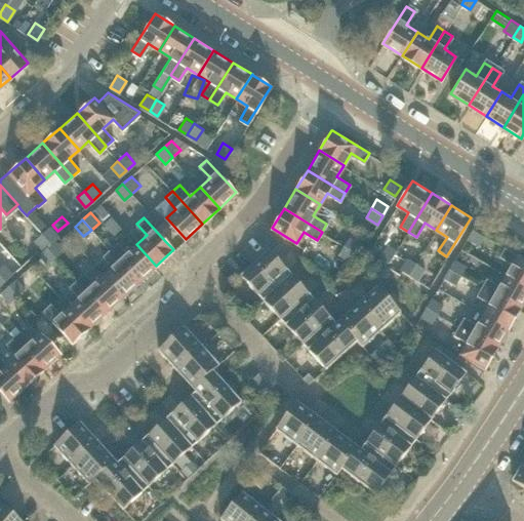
[(45,231),(42,233),(51,242),(54,240),(58,236),(49,227),(47,228),(45,231)]
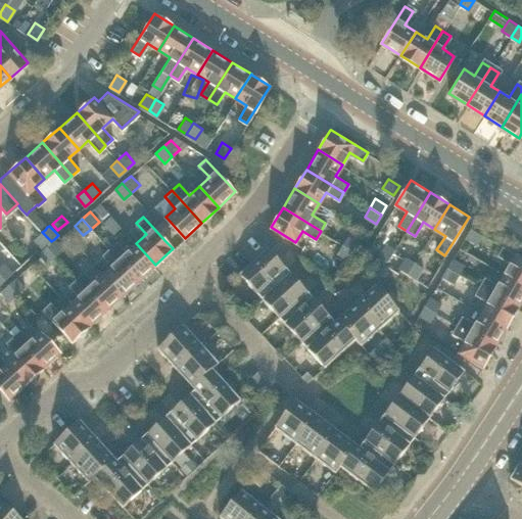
[(476,243),(482,234),(471,227),(465,236),(476,243)]
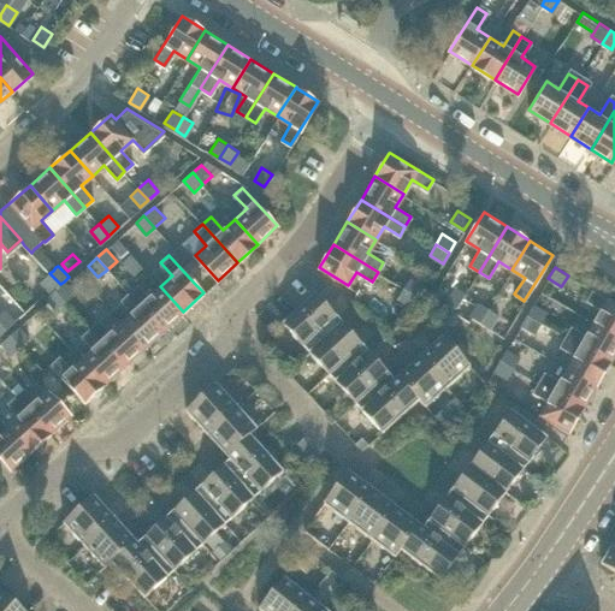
[(43,279),(40,282),(51,294),(54,290),(60,284),(49,273),(43,279)]
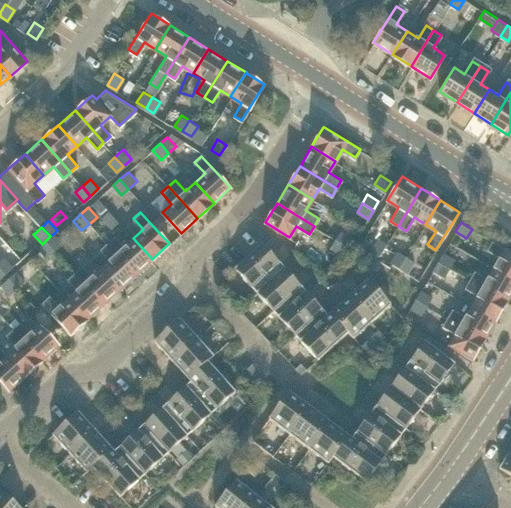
[(335,238),(346,245),(351,236),(340,230),(335,238)]
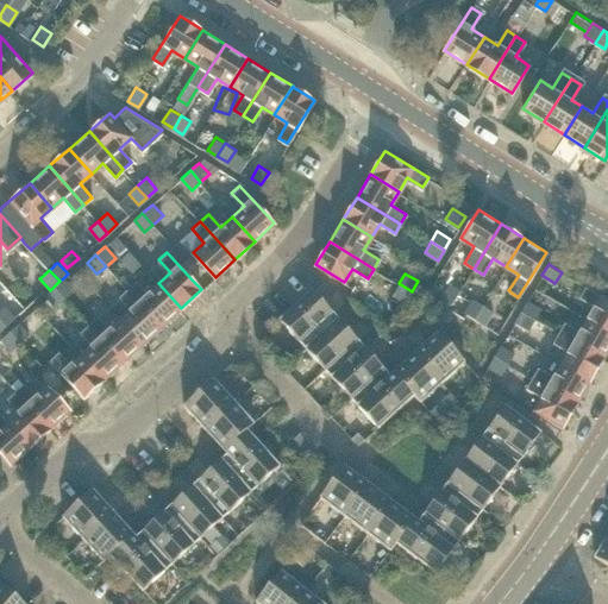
[(60,281),(54,287),(64,297),(73,289),(63,278),(60,281)]
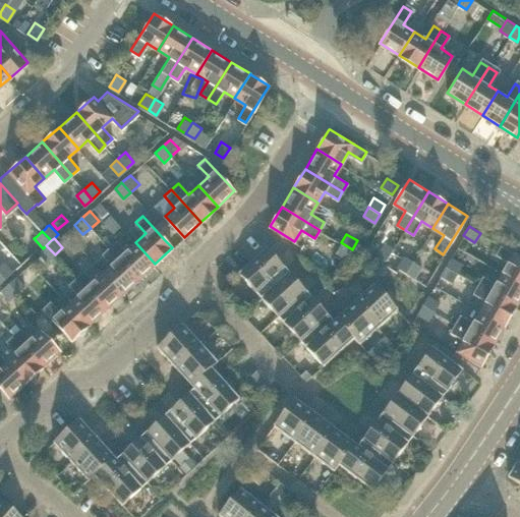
[(135,242),(125,251),(115,240),(108,246),(137,279),(155,264),(135,242)]
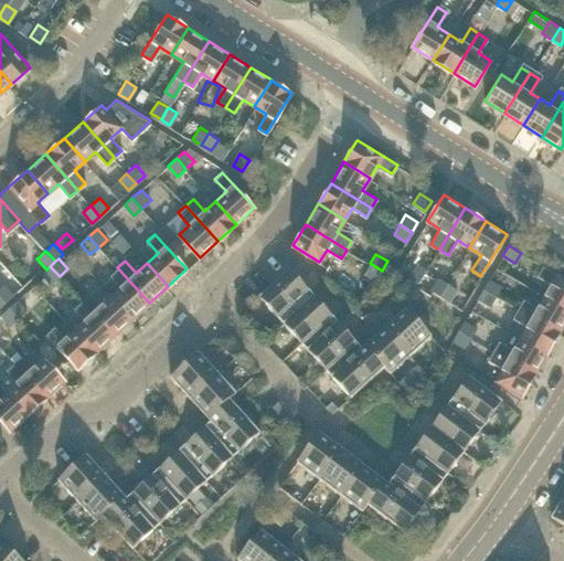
[(375,281),(382,271),(370,263),(363,273),(375,281)]
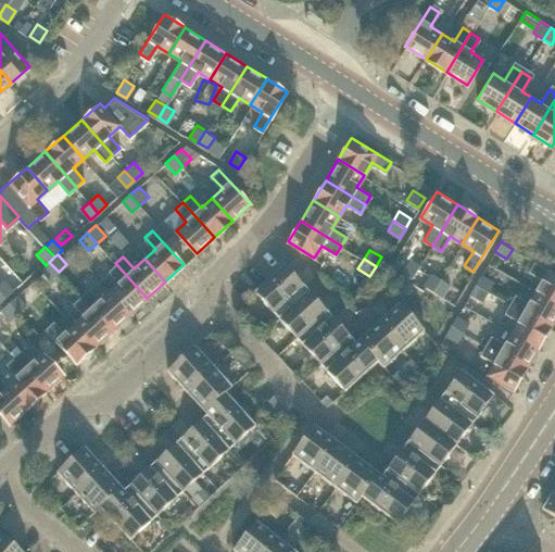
[(410,259),(402,271),(412,277),(419,264),(410,259)]
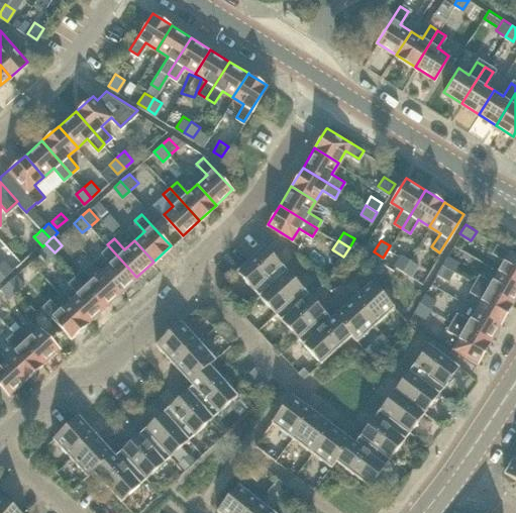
[(515,253),(497,242),(492,250),(505,259),(498,270),(515,280),(515,253)]
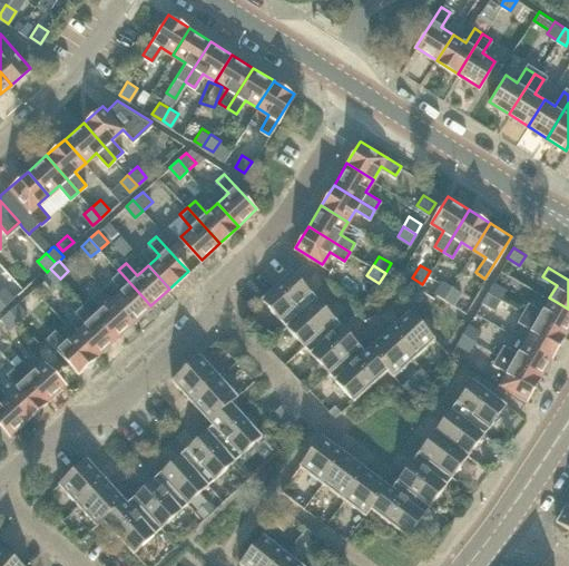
[(47,272),(41,275),(51,286),(60,279),(50,269),(47,272)]
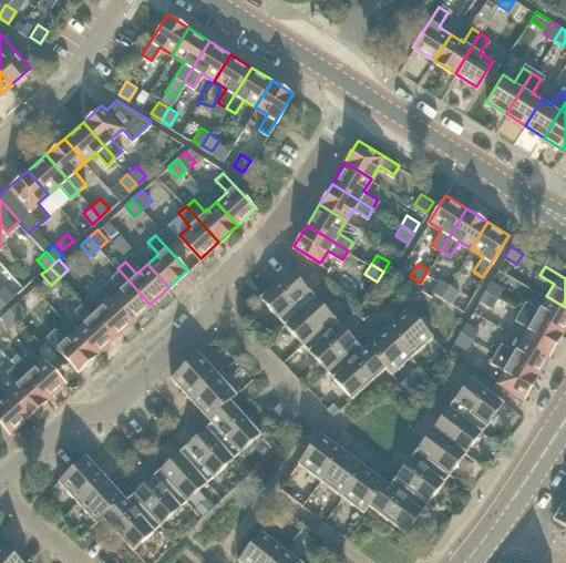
[(284,321),(314,294),(289,267),(259,295),(284,321)]
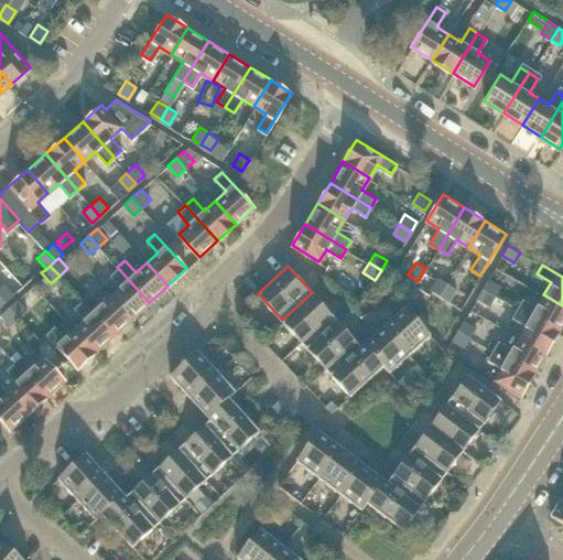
[(131,319),(149,302),(117,267),(109,275),(121,287),(110,297),(131,319)]
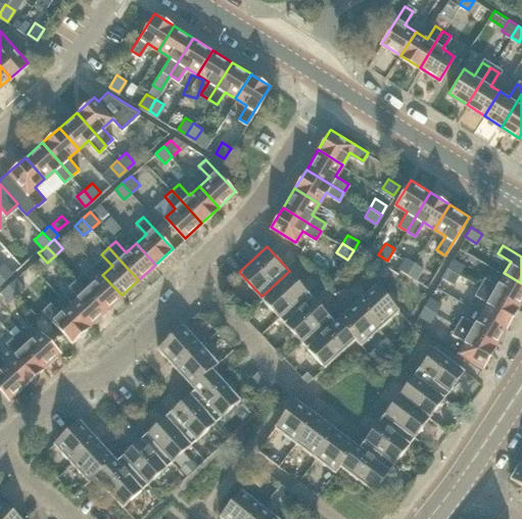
[(405,255),(397,267),(407,273),(414,261),(405,255)]
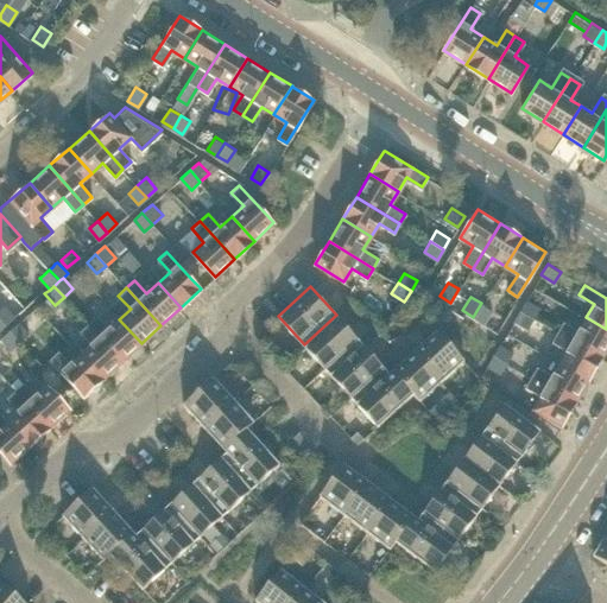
[(520,309),(533,317),(539,306),(526,299),(520,309)]
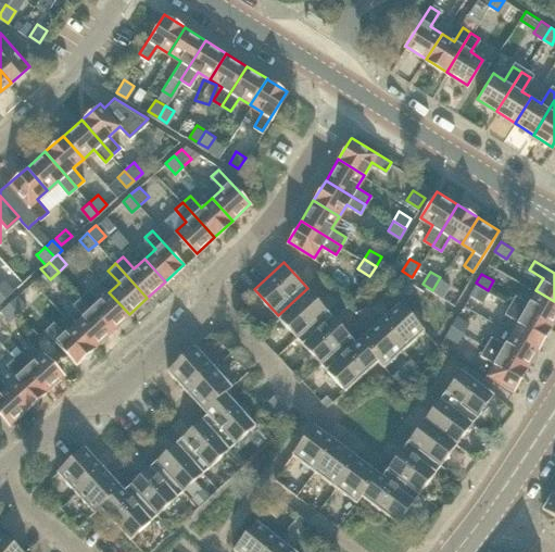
[(440,277),(432,290),(442,296),(446,289),(450,284),(440,277)]
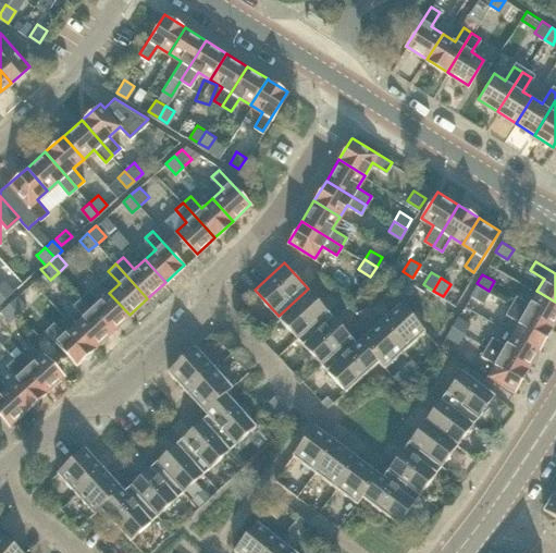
[(0,293),(3,297),(12,291),(2,280),(0,281),(0,293)]
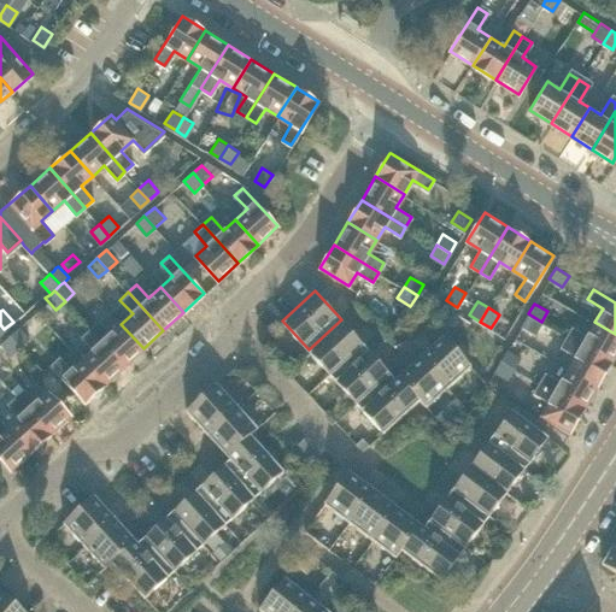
[(534,333),(541,322),(528,313),(521,325),(534,333)]
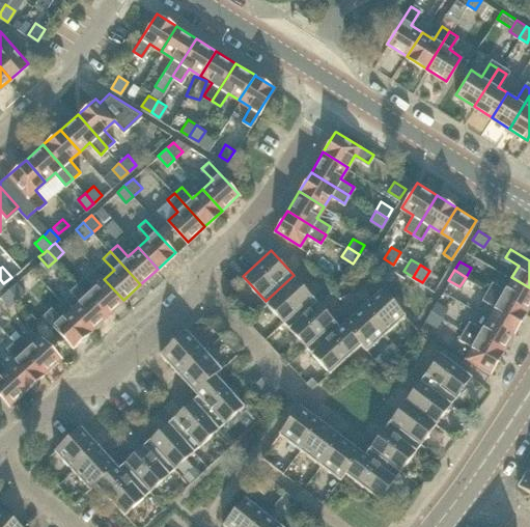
[(284,322),(312,296),(294,275),(266,301),(284,322)]
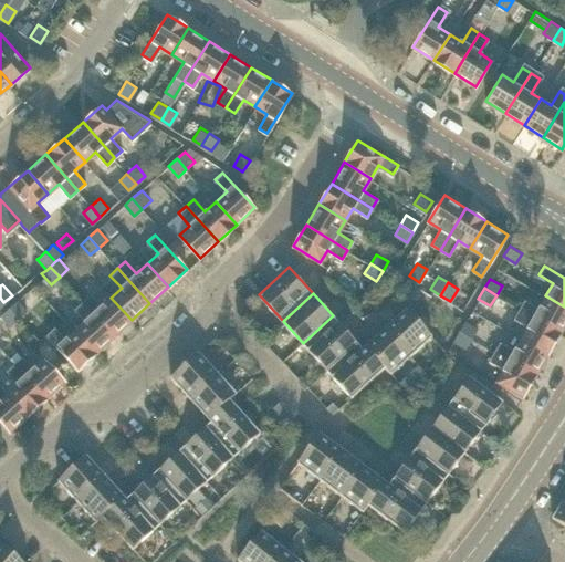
[(111,298),(101,306),(90,294),(82,301),(114,336),(132,320),(111,298)]
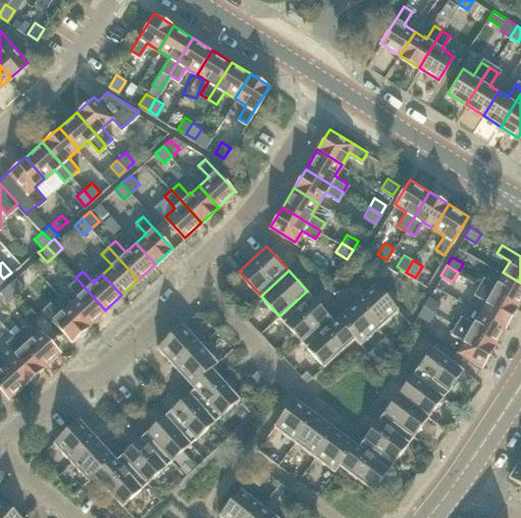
[(516,307),(520,298),(520,282),(503,272),(497,283),(483,275),(478,285),(516,307)]
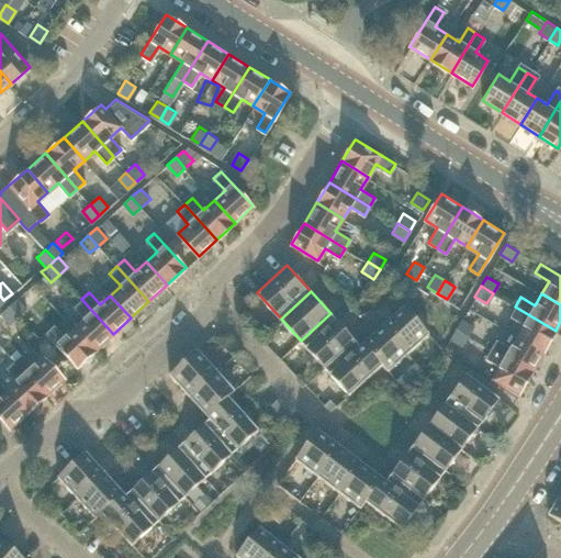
[(9,307),(19,316),(27,309),(18,298),(9,307)]
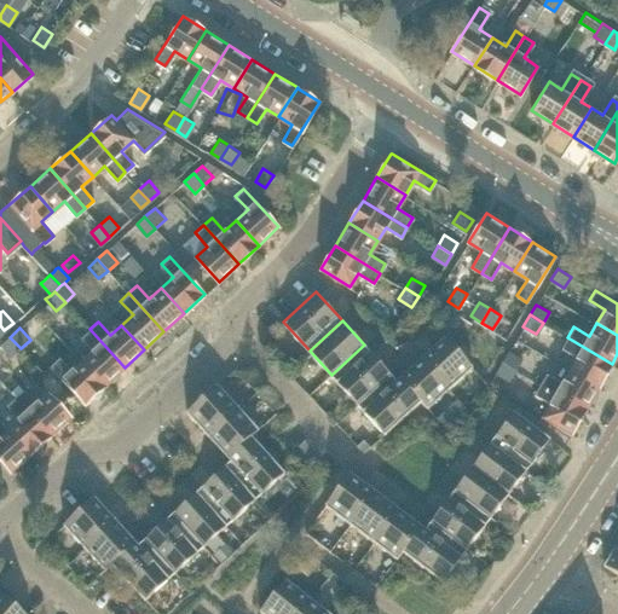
[(105,386),(125,368),(90,329),(81,336),(93,351),(82,360),(105,386)]
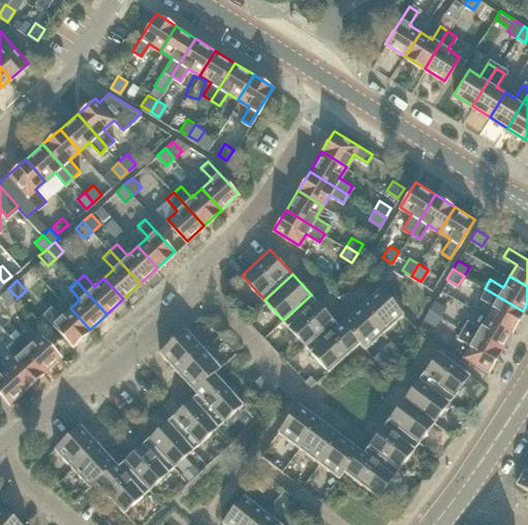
[(384,330),(403,312),(379,286),(360,303),(384,330)]
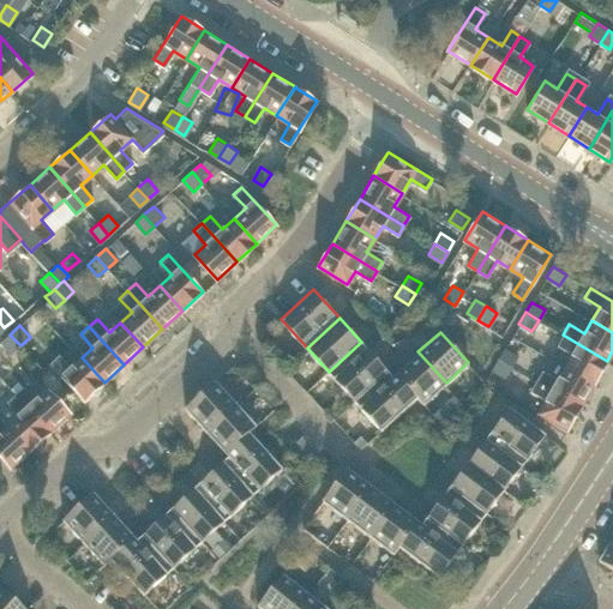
[(12,353),(20,345),(10,335),(1,342),(12,353)]
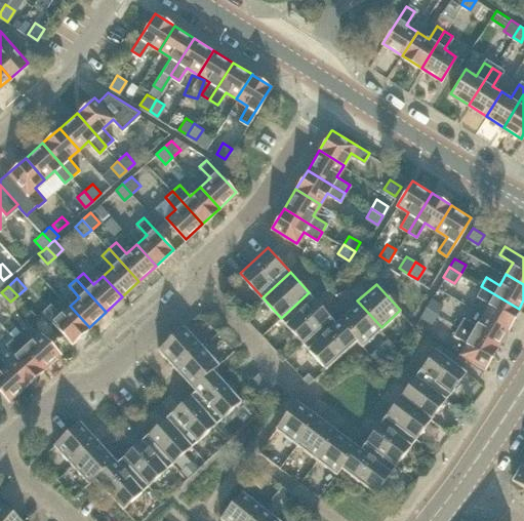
[(508,328),(519,309),(481,286),(476,293),(489,302),(483,313),(508,328)]
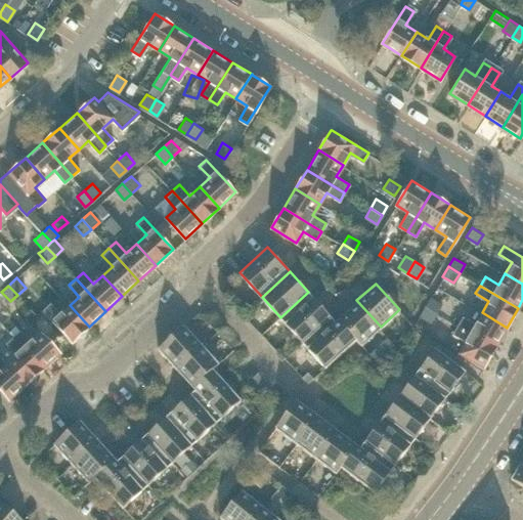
[(303,342),(331,316),(308,292),(280,317),(303,342)]
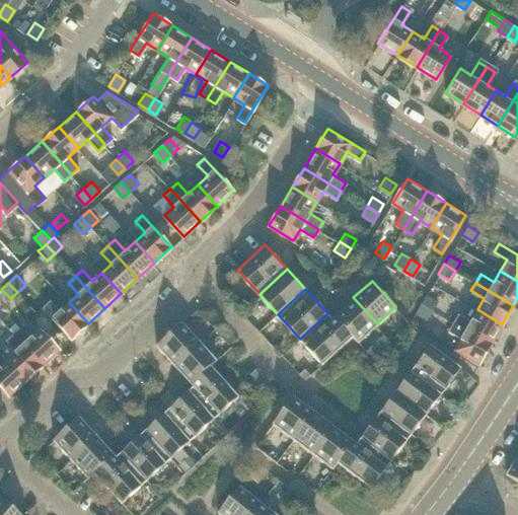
[(420,303),(431,310),(437,300),(426,294),(420,303)]
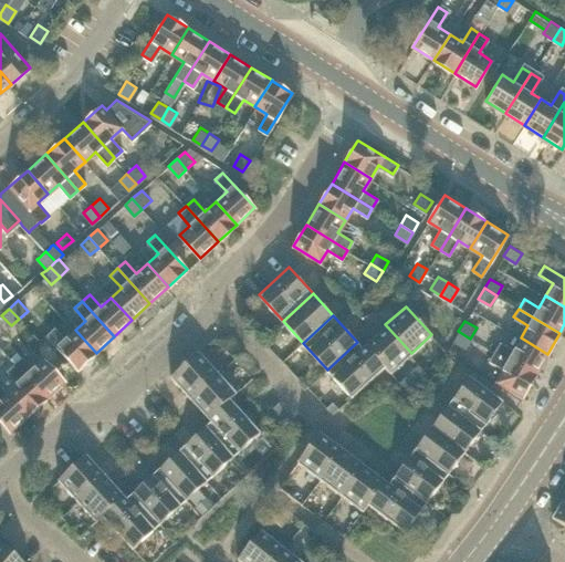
[(390,372),(411,353),(385,324),(365,343),(385,365),(390,372)]
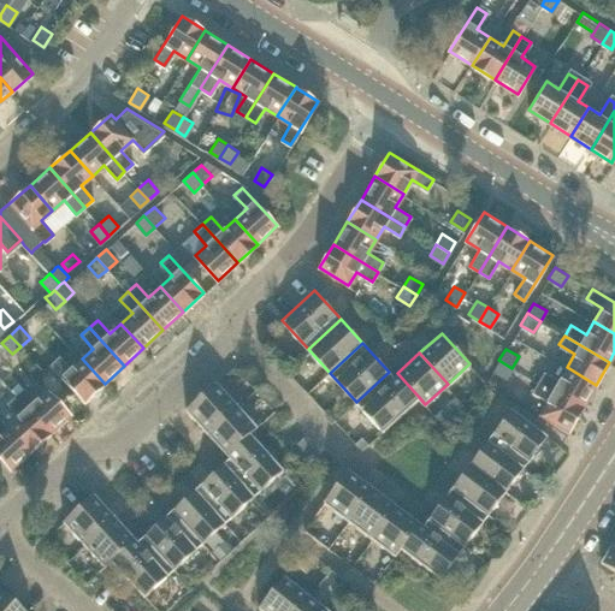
[(82,359),(70,369),(58,356),(49,363),(84,402),(105,384),(82,359)]
